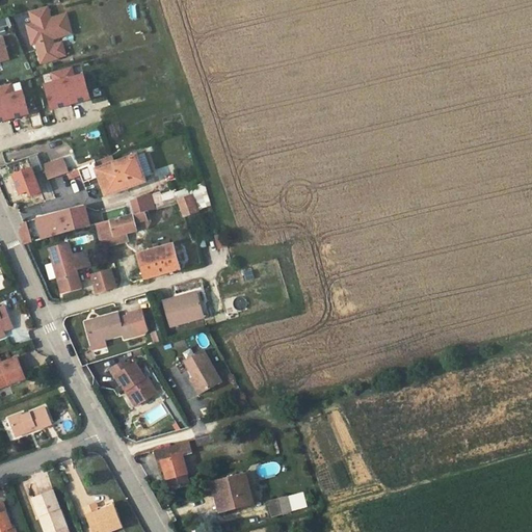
[(74,35),(68,12),(51,17),(48,6),(28,11),(29,19),(16,22),(19,37),(30,34),(37,65),(68,58),(62,38),(74,35)]
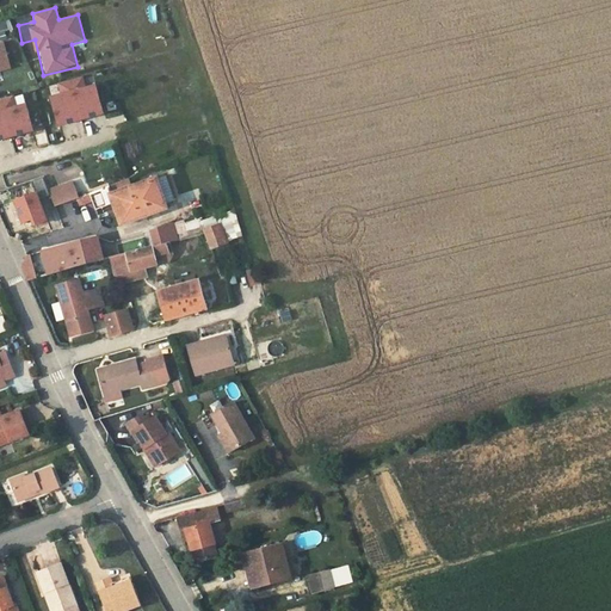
[(0,72),(12,69),(5,42),(0,42),(0,72)]
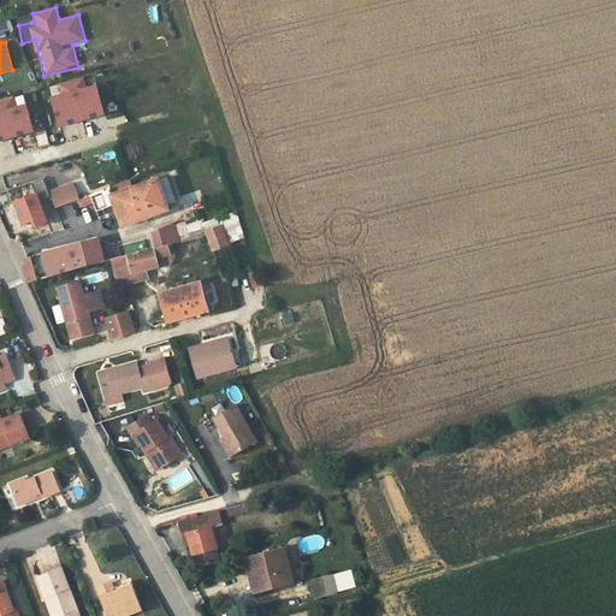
[(84,77),(58,84),(60,94),(51,96),(59,128),(106,116),(98,84),(87,87),(84,77)]
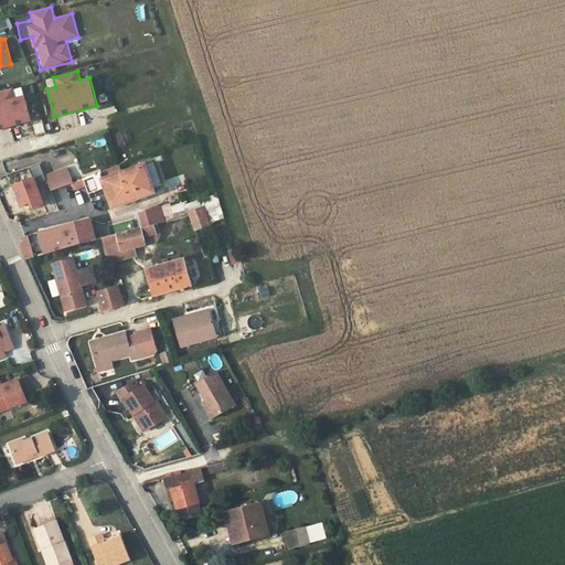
[(0,129),(32,121),(24,95),(16,97),(13,88),(0,92),(0,129)]
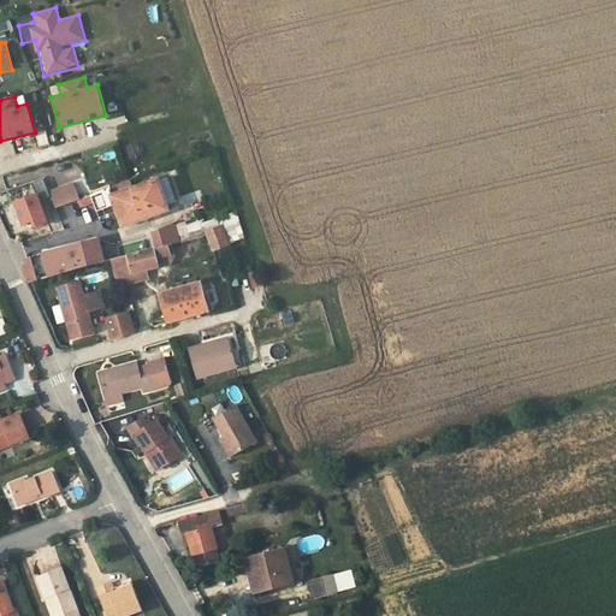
[(143,219),(170,209),(167,206),(176,202),(166,177),(158,181),(158,179),(132,188),(143,219)]
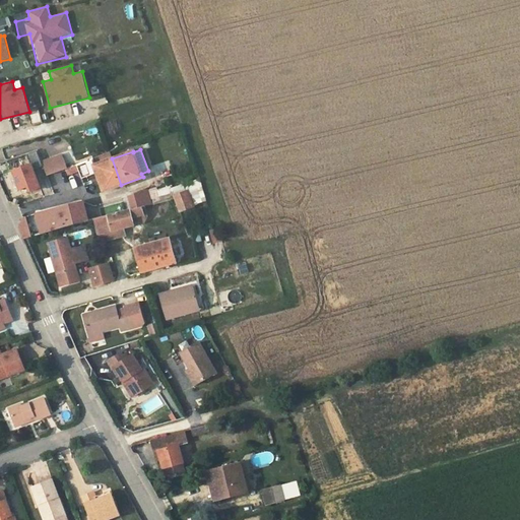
[(121,185),(112,158),(109,152),(76,165),(81,178),(96,173),(104,192),(121,185)]
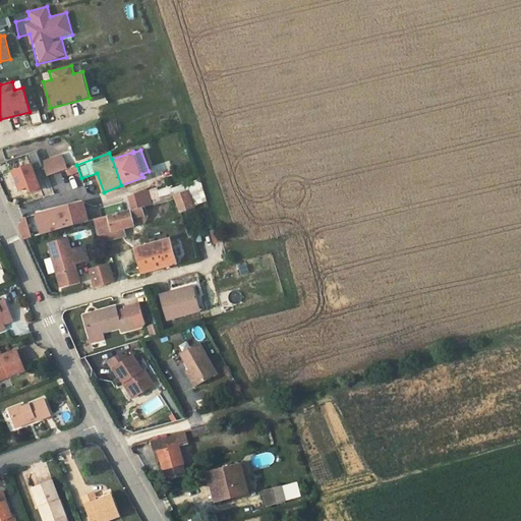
[(61,156),(42,162),(47,176),(66,169),(61,156)]
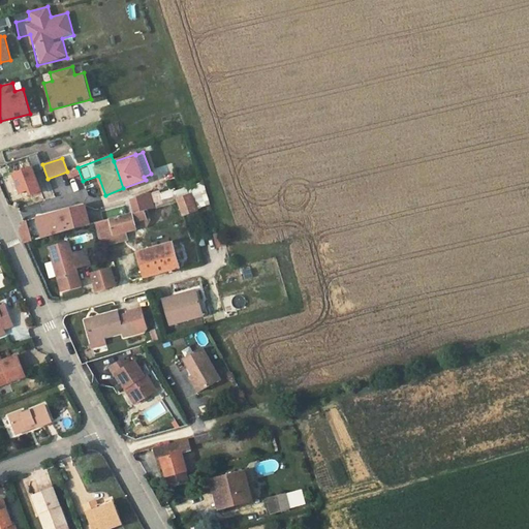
[(21,198),(42,190),(32,165),(11,174),(21,198)]
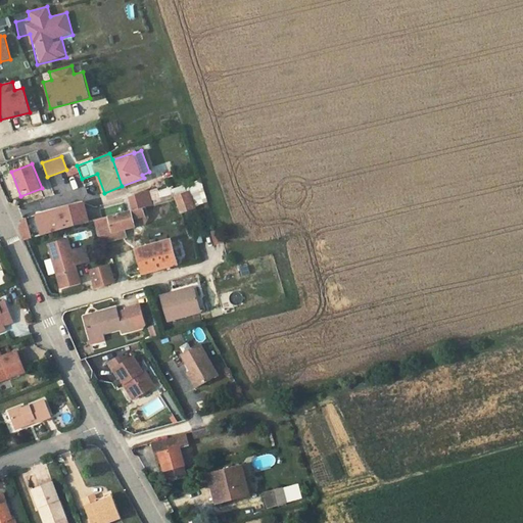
[(67,177),(78,173),(76,168),(65,171),(67,177)]
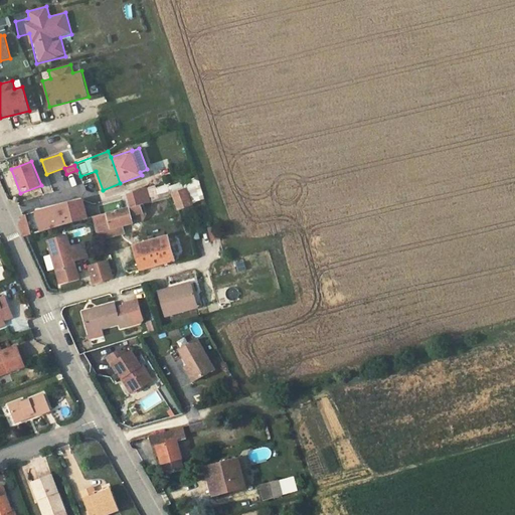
[(170,188),(171,192),(188,186),(194,202),(205,198),(197,178),(170,188)]
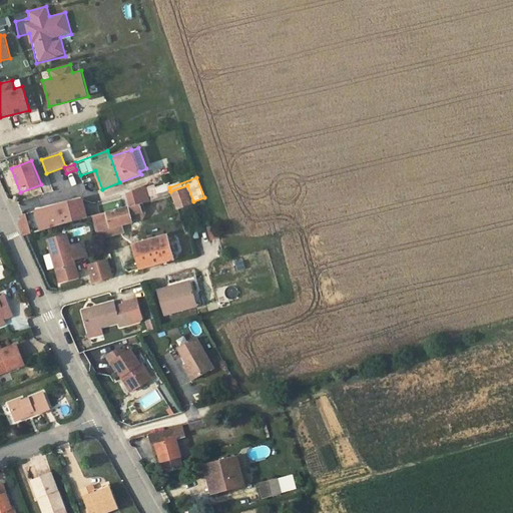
[(151,201),(158,199),(154,185),(146,187),(151,201)]
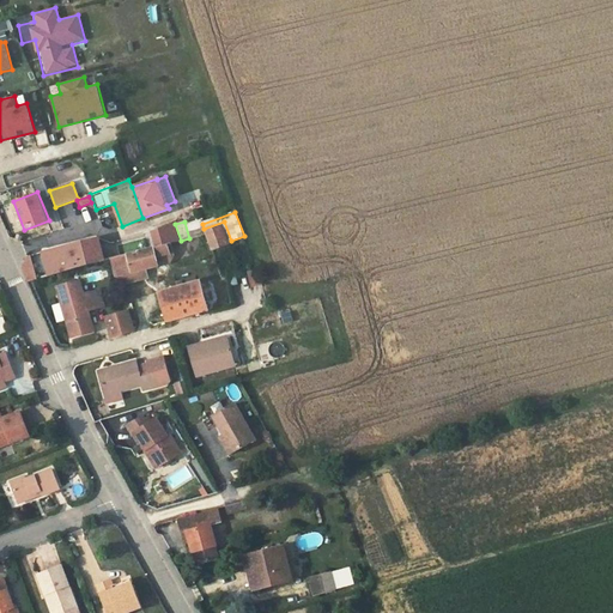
[(113,259),(170,243),(181,241),(175,224),(150,231),(151,232),(152,237),(147,238),(146,234),(111,243),(113,249),(108,250),(98,238),(52,250),(58,273),(113,259)]
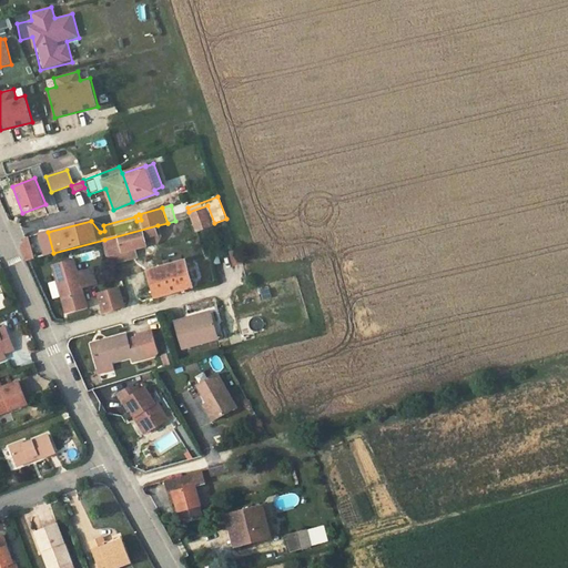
[(192,217),(196,232),(212,226),(205,210),(190,215),(192,217)]
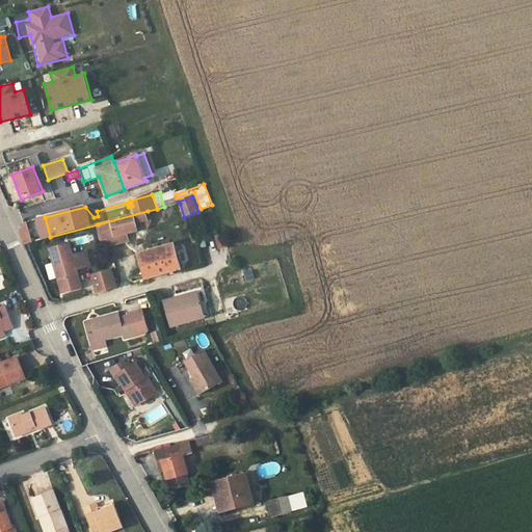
[(123,235),(127,234),(137,231),(136,229),(143,227),(147,229),(151,221),(148,211),(98,224),(101,239),(110,246),(112,242),(121,240),(123,235)]
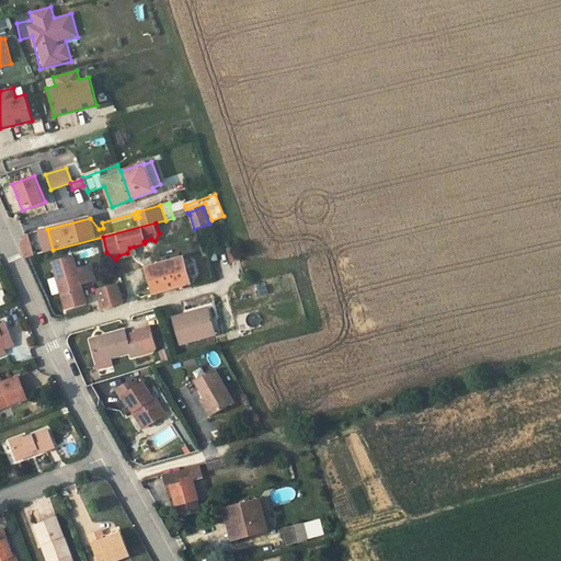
[(53,250),(47,229),(24,236),(20,245),(25,258),(53,250)]
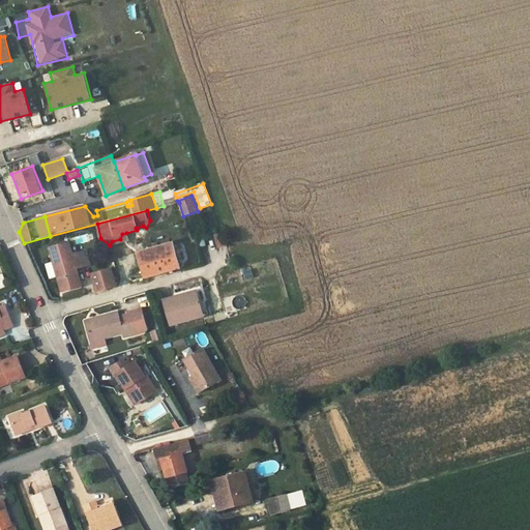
[(217,248),(227,245),(223,232),(213,235),(217,248)]
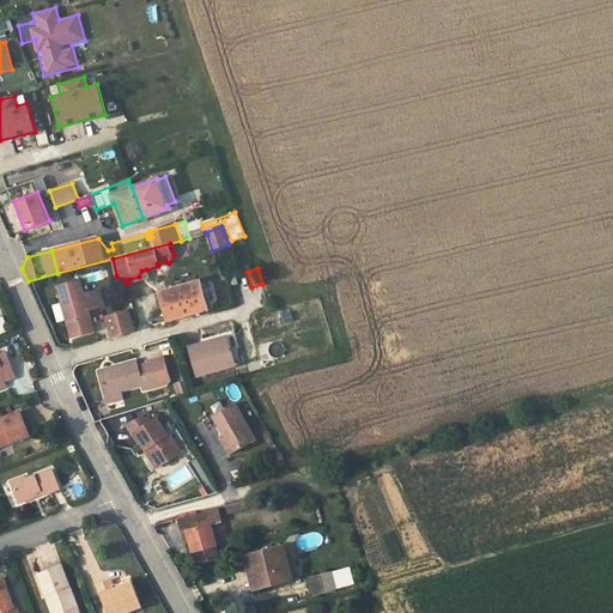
[(149,278),(146,269),(141,271),(139,277),(129,279),(127,284),(149,278)]
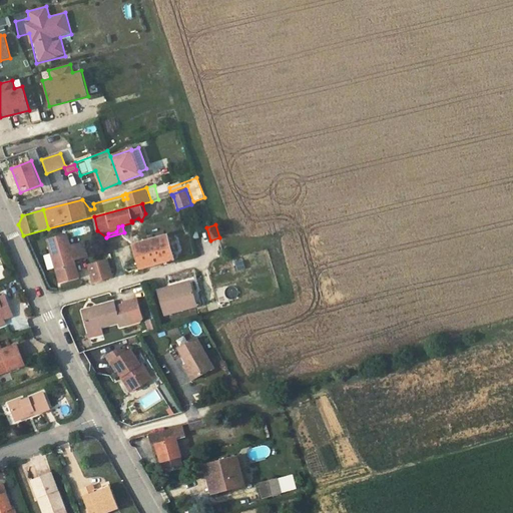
[(149,240),(163,236),(161,232),(147,236),(149,240)]
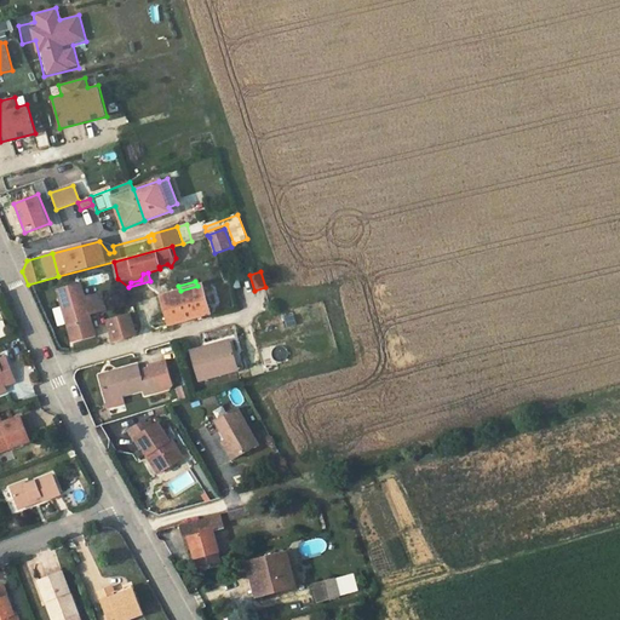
[(72,334),(78,338),(89,336),(93,328),(90,314),(105,310),(102,293),(86,297),(82,283),(61,288),(65,310),(69,309),(69,313),(67,314),(72,334)]
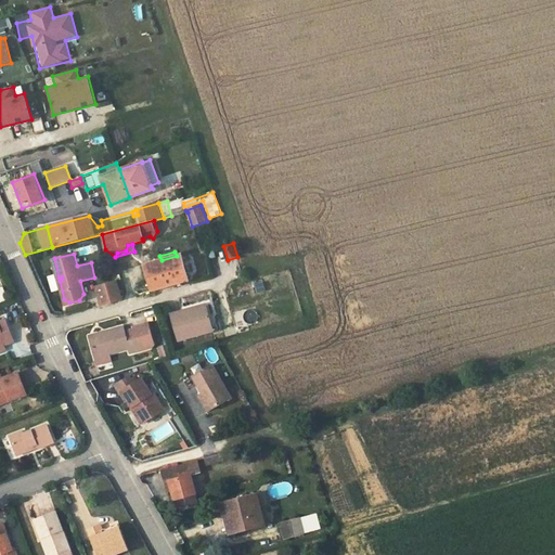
[(181,255),(177,256),(162,260),(144,266),(151,291),(189,281),(181,257),(181,255)]
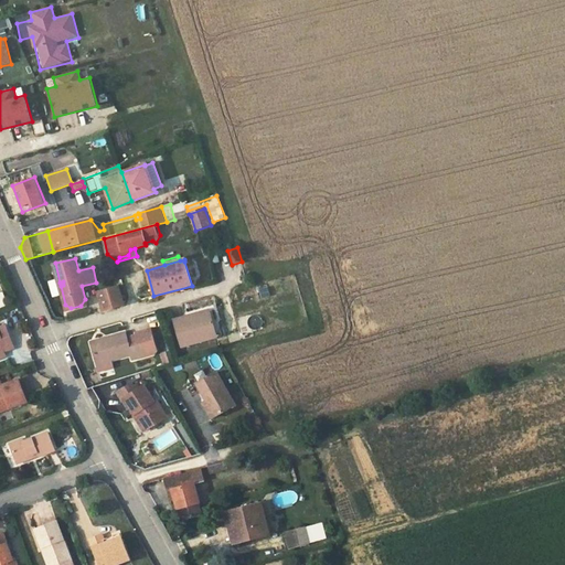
[(98,292),(104,310),(123,305),(118,287),(98,292)]
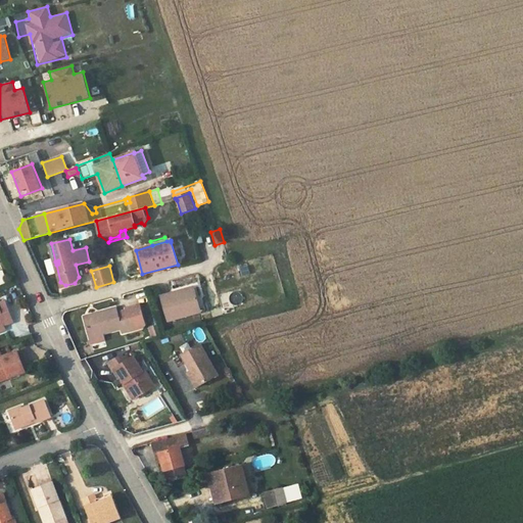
[(175,288),(177,292),(194,287),(198,301),(193,302),(196,314),(206,312),(203,300),(204,296),(199,282),(175,288)]
